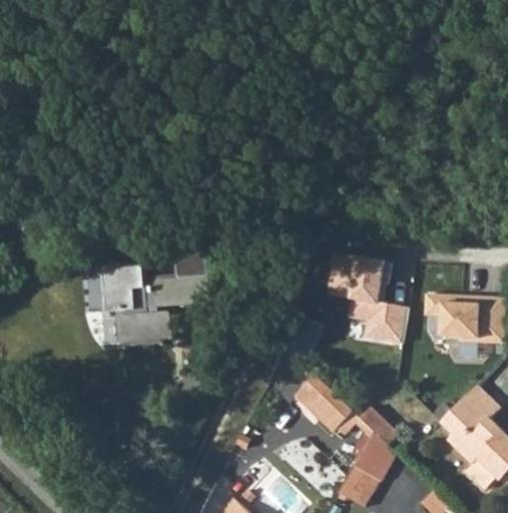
[(202,250),(173,252),(175,279),(144,280),(142,265),(101,268),(104,311),(115,310),(118,345),(169,340),(166,315),(155,315),(154,308),(206,304),(202,250)]
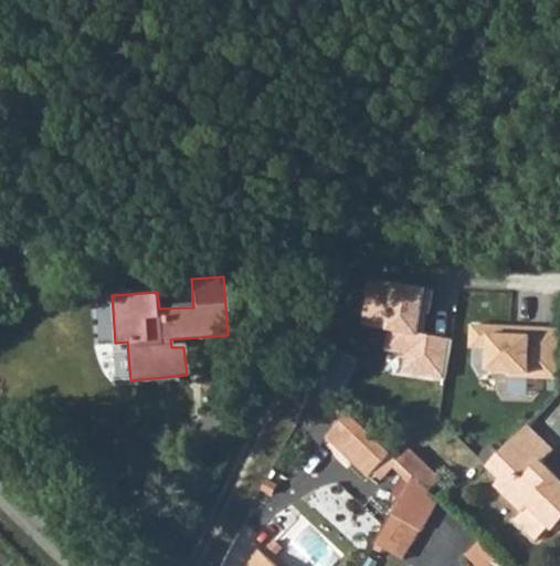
[(365,278),(358,327),(386,331),(383,347),(405,350),(403,369),(439,375),(443,339),(411,335),(414,310),(424,312),(428,286),(365,278)]
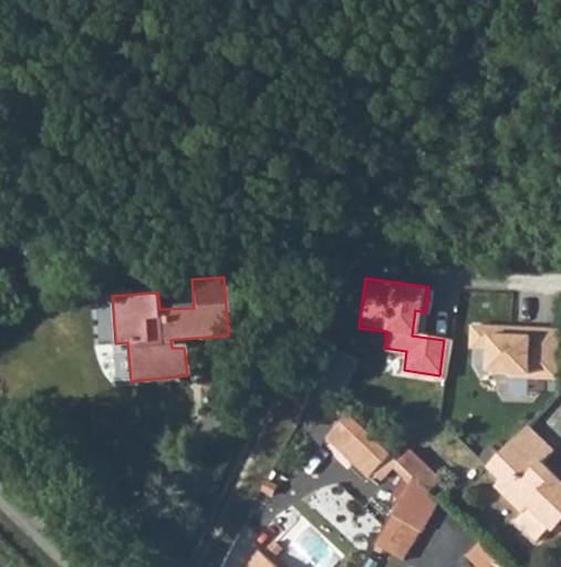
[(557,326),(468,322),(467,348),(487,348),(486,368),(506,369),(506,377),(554,379),(557,326)]
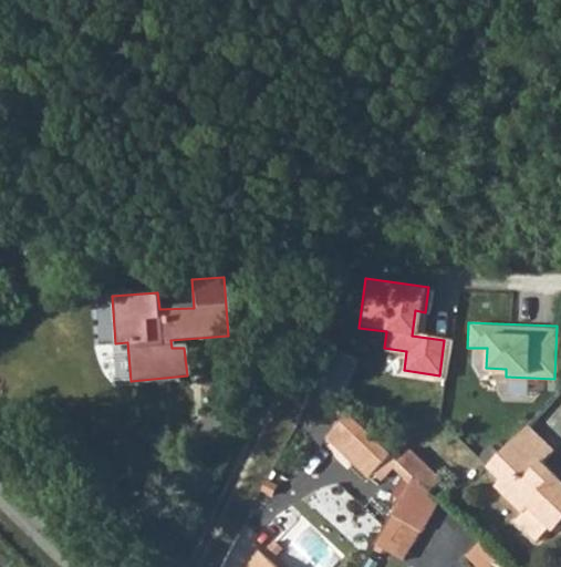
[(320,340),(309,375),(338,404),(360,360),(320,340)]
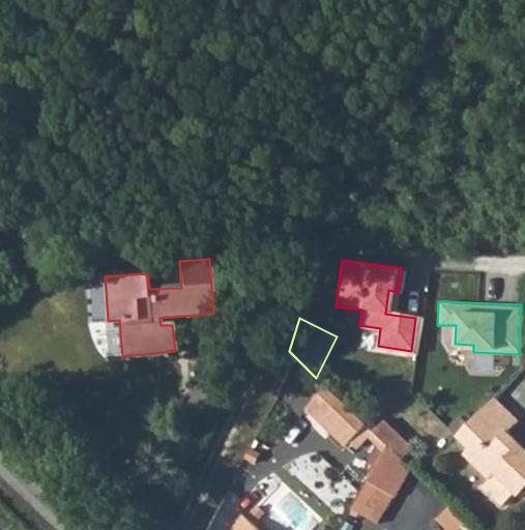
[(337,398),(324,385),(302,407),(315,419),(337,398)]
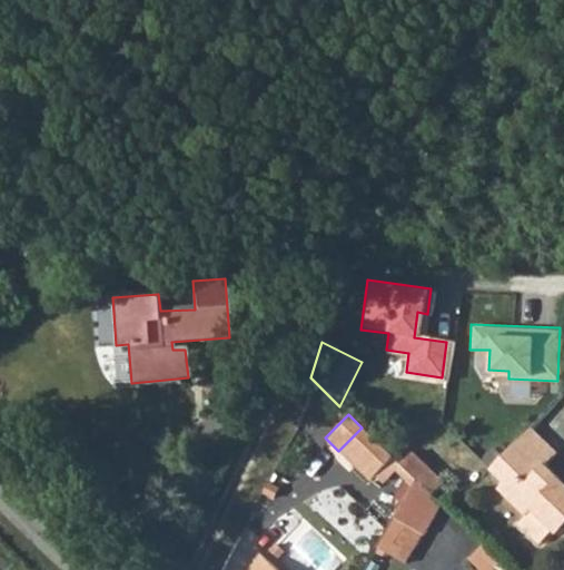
[(367,479),(391,455),(362,428),(338,451),(367,479)]
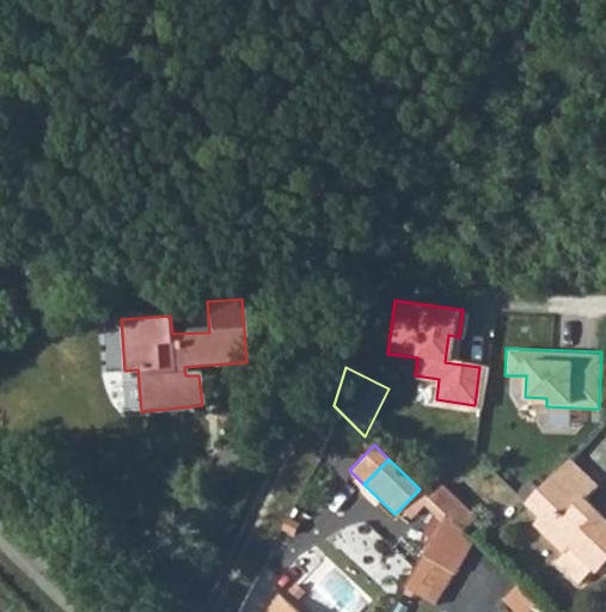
[(605,526),(582,502),(593,491),(563,463),(521,507),(542,526),(533,534),(559,558),(554,565),(575,586),(589,570),(597,576),(605,565),(605,526)]
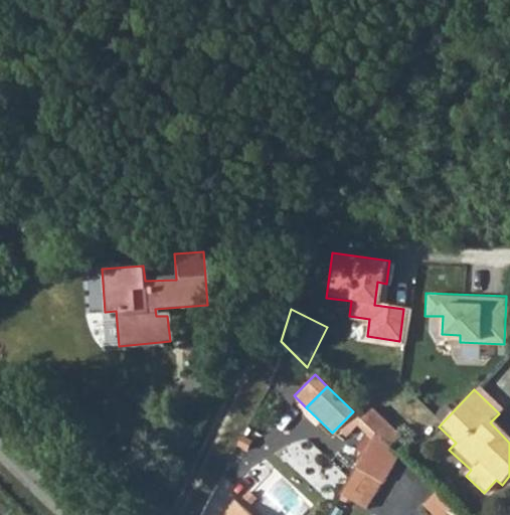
[(372,407),(360,419),(375,434),(390,449),(400,437),(372,407)]
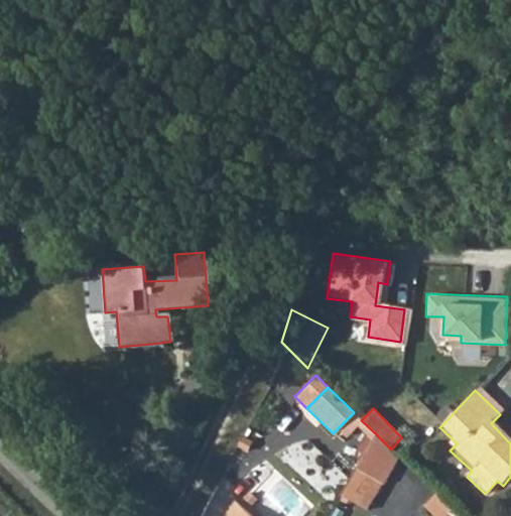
[(391,449),(376,434),(341,496),(366,510),(398,457),(391,449)]
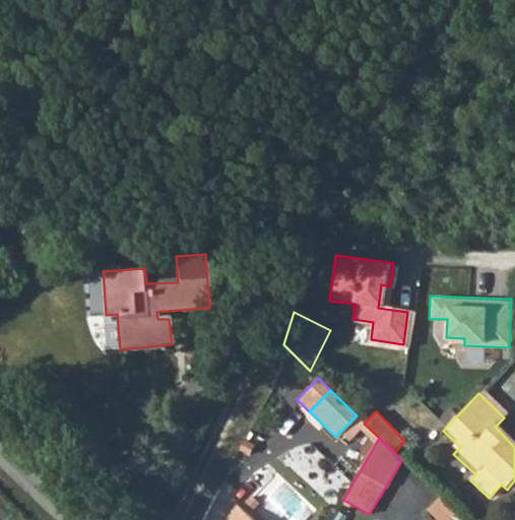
[(438,519),(446,519),(452,510),(438,497),(425,509),(436,519),(438,519)]
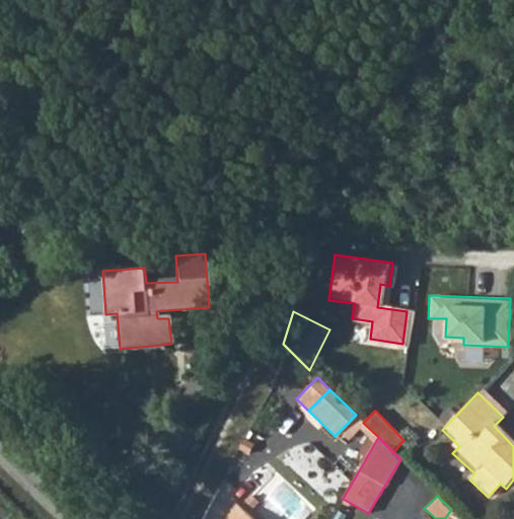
[(251,518),(236,504),(222,518),(251,518)]
